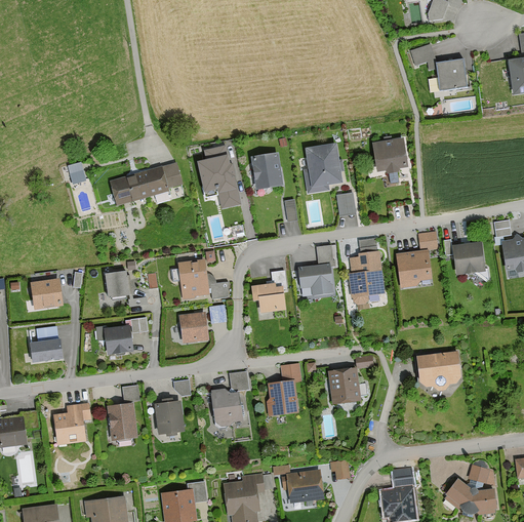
[(447,2),(445,0),(432,0),(427,13),(428,21),(442,18),(447,2)]
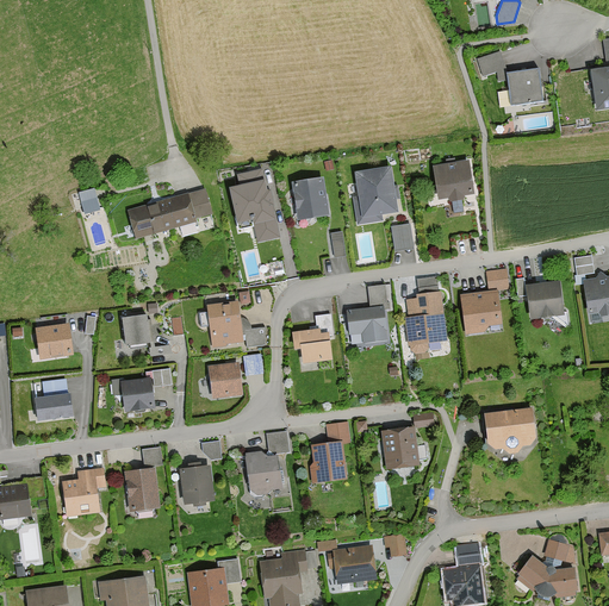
[(504,68),(499,51),(477,60),(483,75),(504,68)]
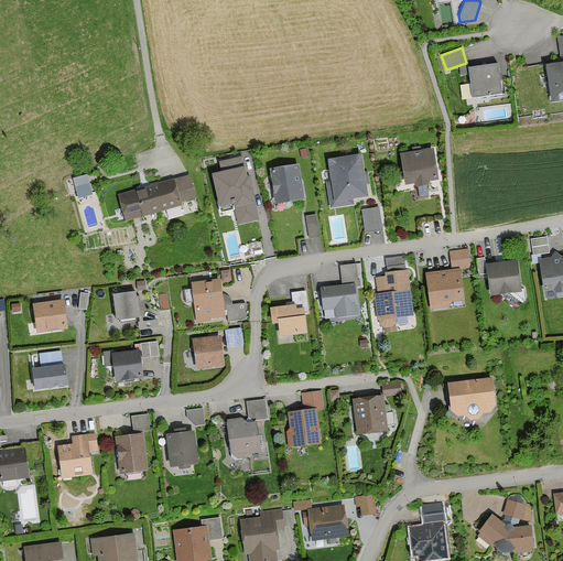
[(562,99),(562,61),(547,64),(552,101),(562,99)]
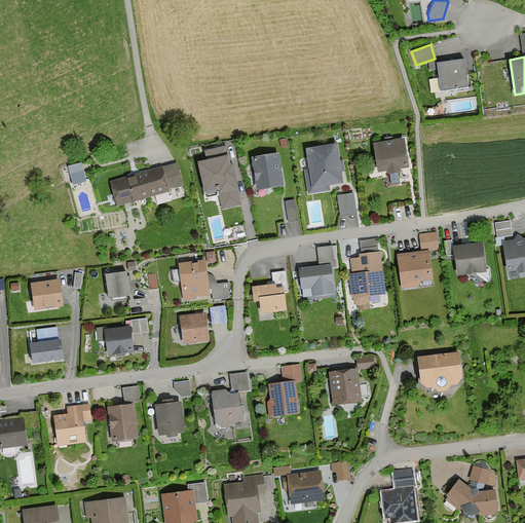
[(467,86),(464,61),(438,64),(442,89),(467,86)]
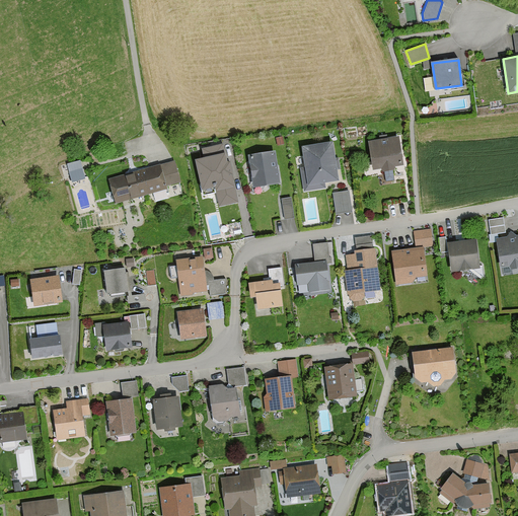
[(403,164),(397,136),(368,142),(373,170),(382,168),(383,171),(395,169),(394,166),(403,164)]
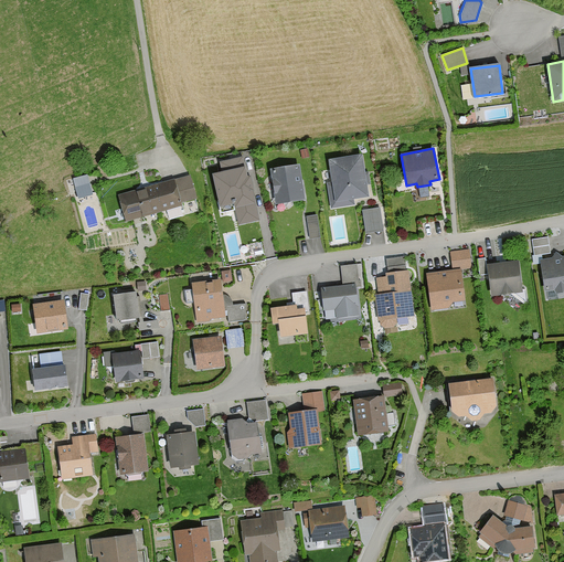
[(363,155),(328,159),(331,182),(327,183),(330,208),(353,204),(352,198),(369,195),(363,155)]
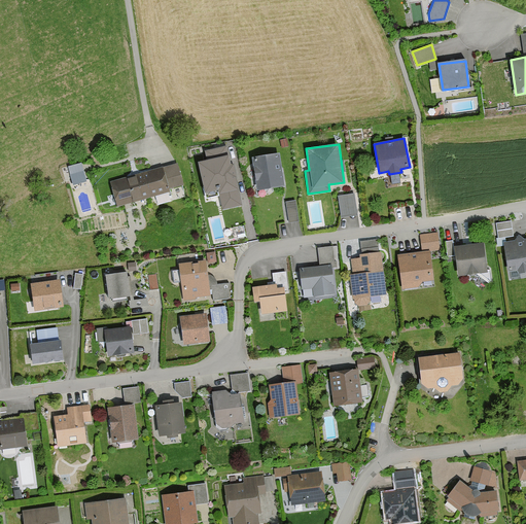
[(229,151),(209,155),(211,164),(203,165),(208,189),(220,187),(223,205),(240,202),(229,151)]
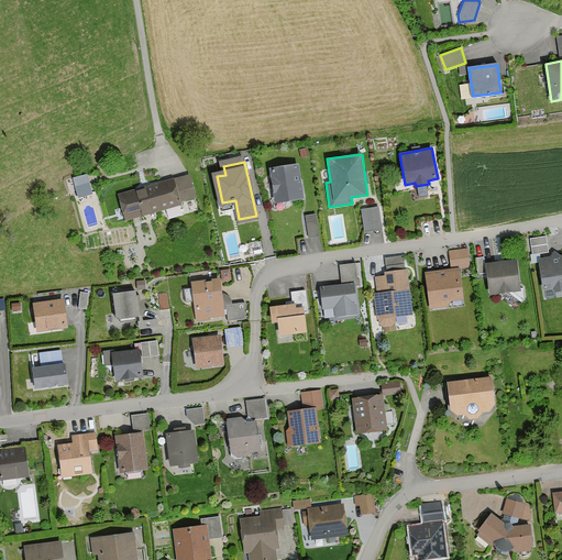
[(304,197),(298,163),(271,167),(276,201),(304,197)]
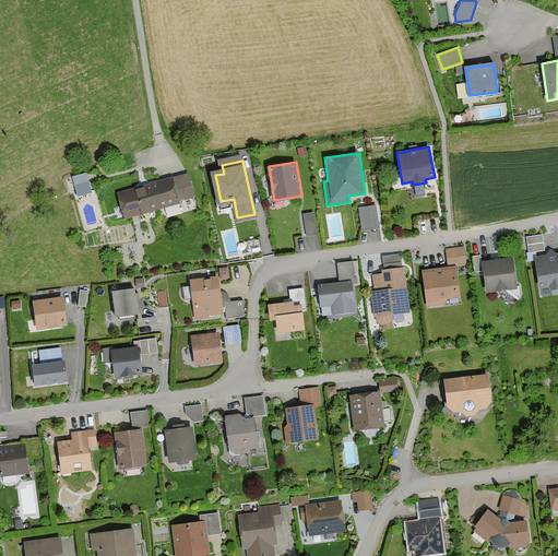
[(88,167),(73,170),(78,190),(92,188),(88,167)]
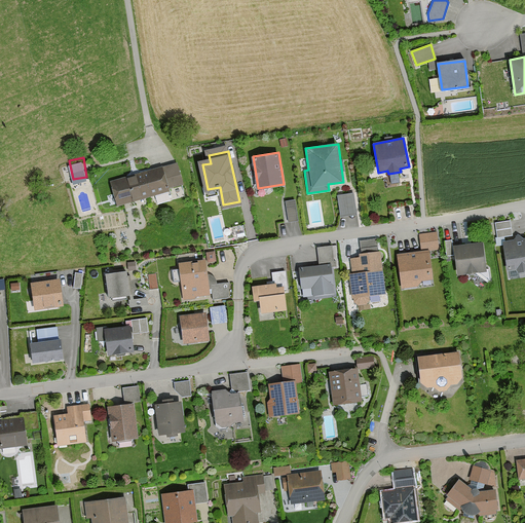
[(183,185),(177,163),(111,181),(118,207),(170,192),(169,189),(183,185)]
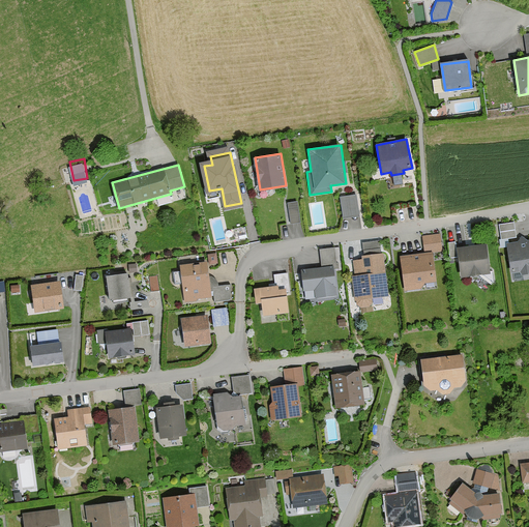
[(358,216),(355,194),(339,196),(342,218),(358,216)]
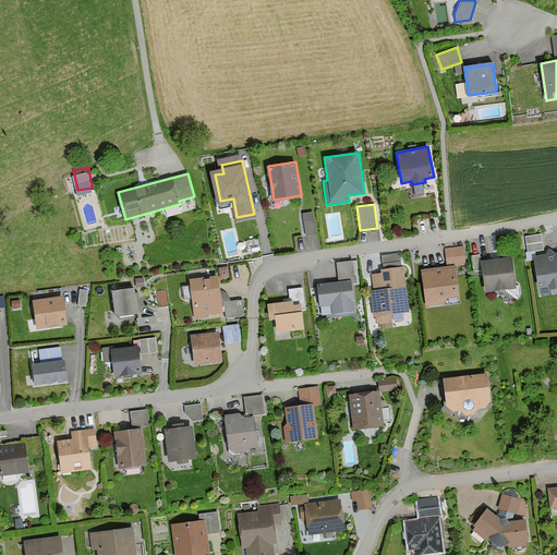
[(315,233),(312,210),(301,213),(304,234),(315,233)]
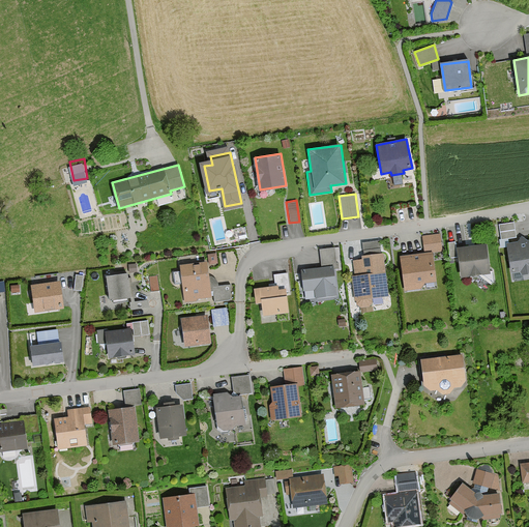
[(515,237),(513,223),(498,224),(499,239),(515,237)]
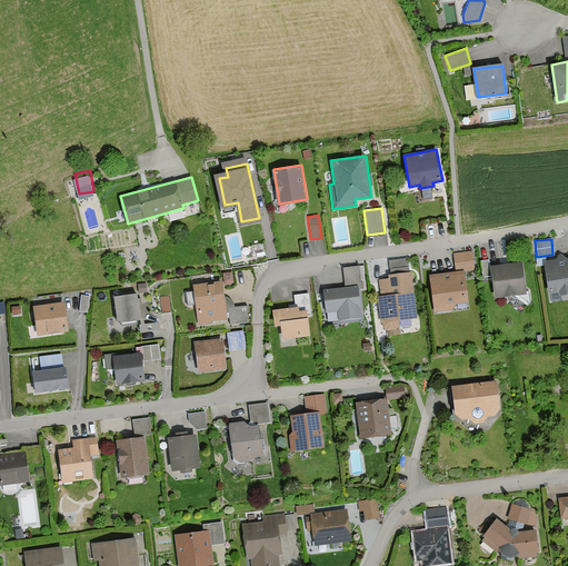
[(472,268),(471,250),(451,252),(452,270),(472,268)]
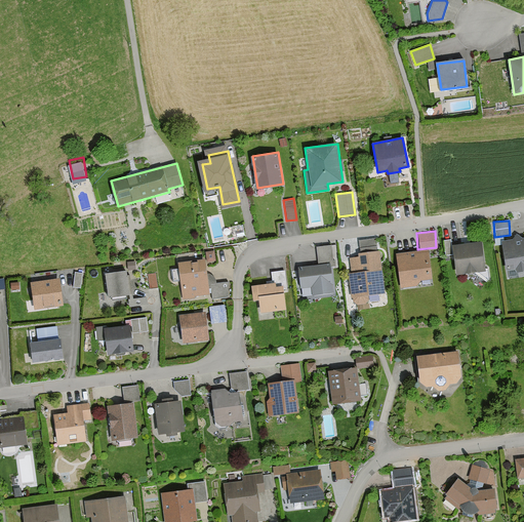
[(523,237),(523,238),(517,235),(513,239),(502,240),(507,269),(517,268),(517,271),(523,270),(523,237)]
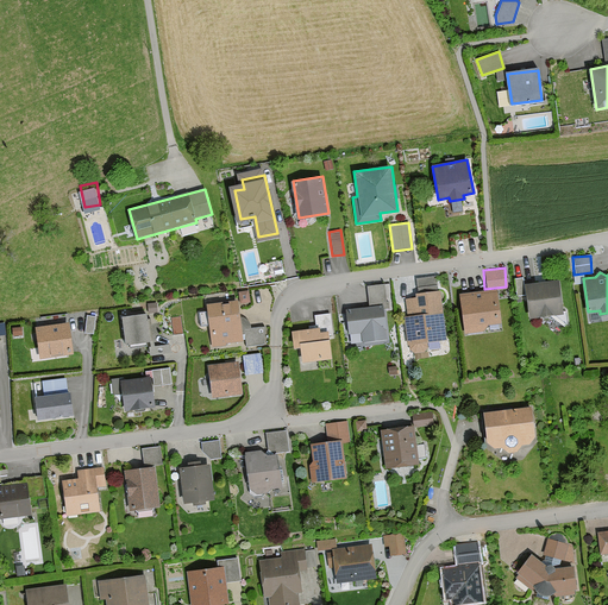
[(436,291),(433,276),(414,278),(417,292),(414,292),(415,297),(405,298),(406,316),(403,316),(406,345),(409,345),(411,358),(447,353),(440,290),(436,291)]
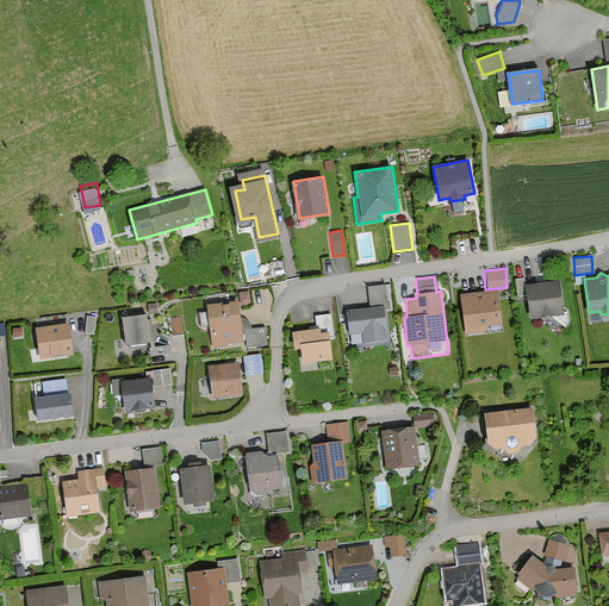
[(524,294),(523,277),(514,279),(516,295),(524,294)]
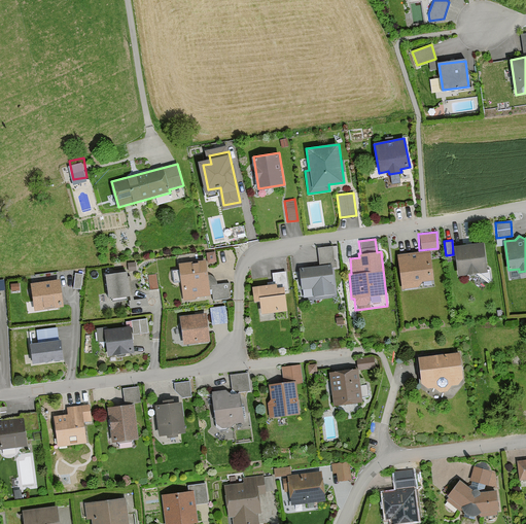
[(487,272),(484,243),(455,246),(458,275),(487,272)]
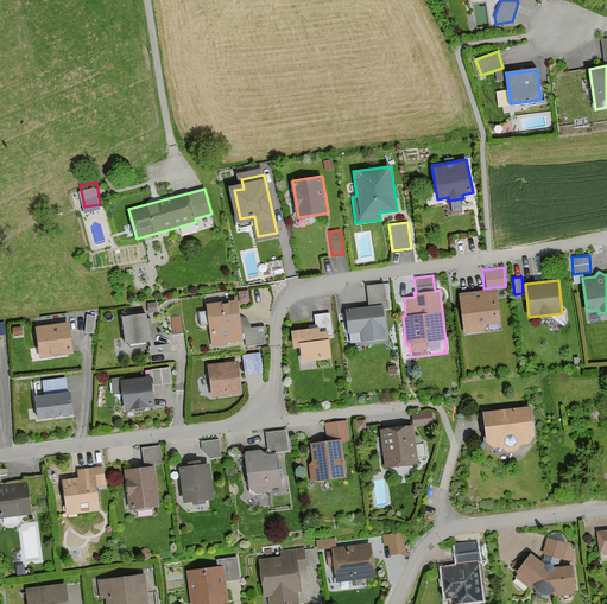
[(367,306),(346,309),(349,334),(361,332),(362,341),(386,338),(383,310),(387,309),(384,284),(365,286),(367,306)]
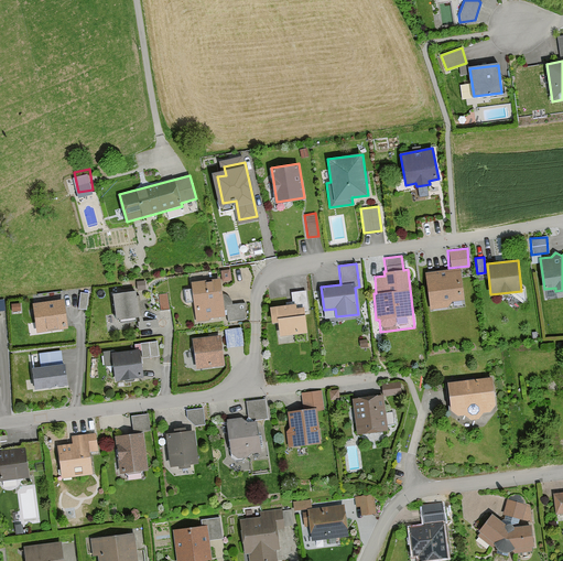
[(429,309),(447,306),(452,300),(463,299),(459,268),(424,272),(429,309)]
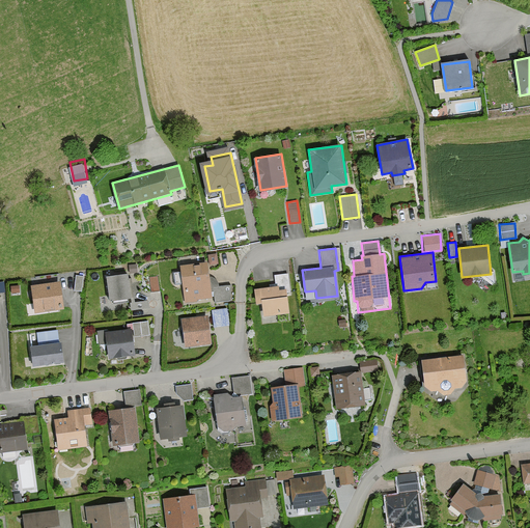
[(218,264),(217,253),(207,254),(208,265),(218,264)]
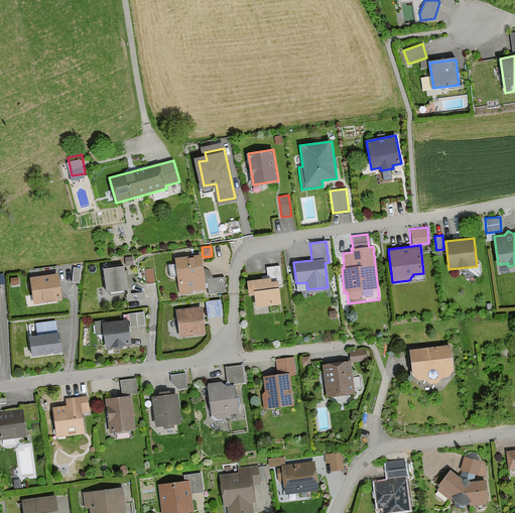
[(206,290),(202,254),(175,257),(179,293),(206,290)]
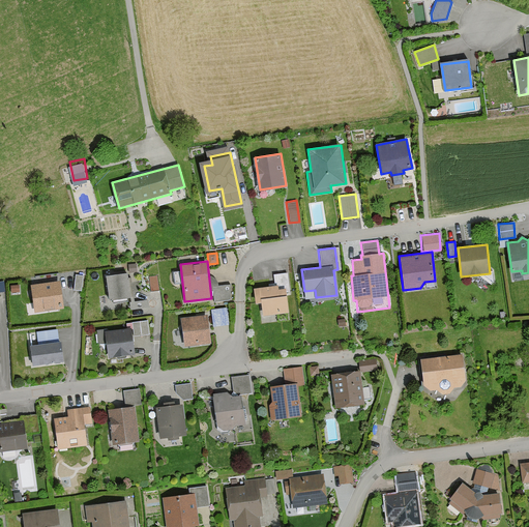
[(289,292),(287,271),(273,273),(274,286),(255,288),(257,303),(263,303),(264,315),(289,313),(287,292),(289,292)]
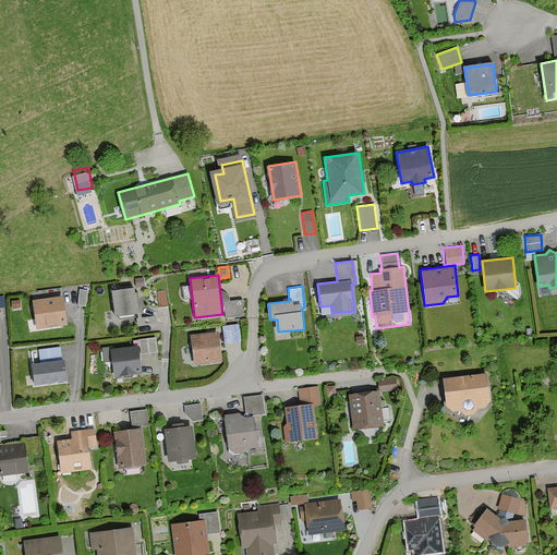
[(137,316),(135,287),(110,289),(112,318),(137,316)]
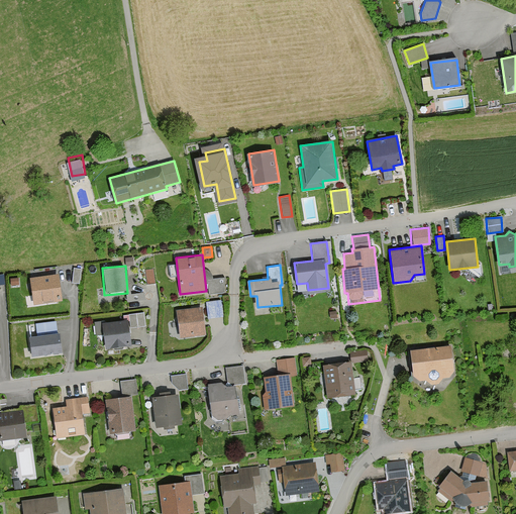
[(80,269),(73,268),(71,283),(78,284),(80,269)]
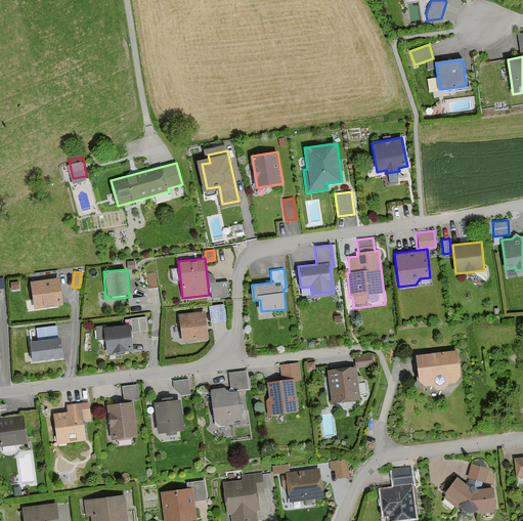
[(216,279),(210,275),(211,297),(228,296),(227,281),(216,283),(216,279)]
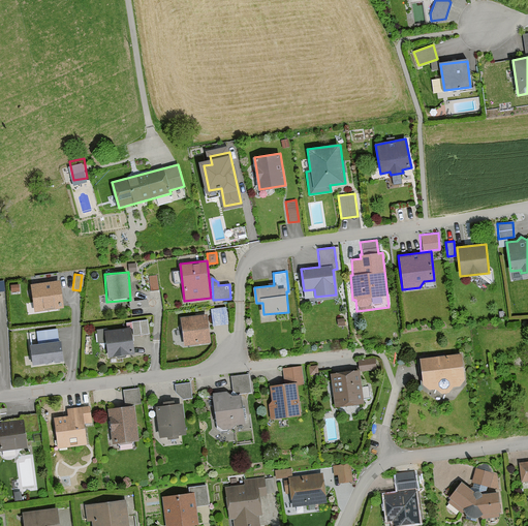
[(63,308),(59,280),(31,284),(34,311),(63,308)]
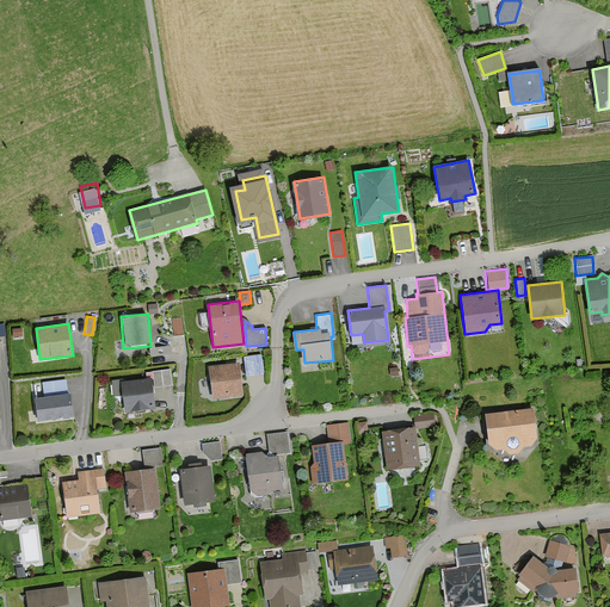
[(263,375),(260,354),(244,357),(246,376),(263,375)]
